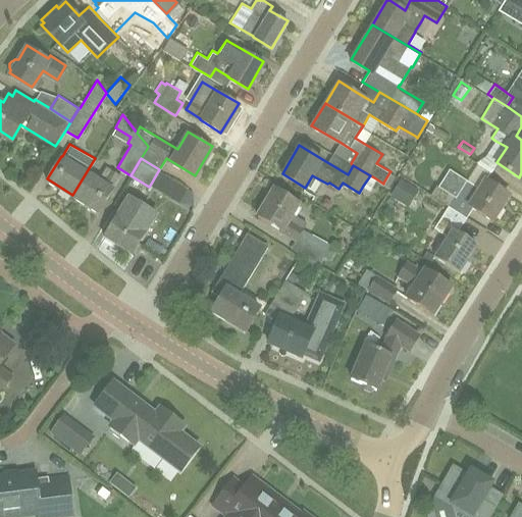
[(98,178),(87,171),(72,195),(98,210),(112,187),(111,186),(118,173),(106,165),(98,178)]
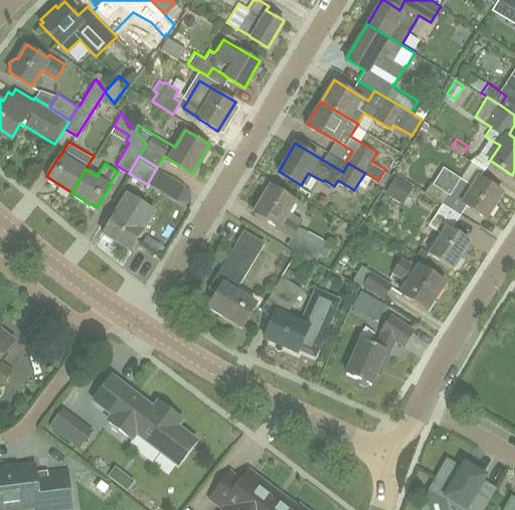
[(442,202),(460,213),(466,203),(486,216),(493,205),(500,193),(502,190),(479,176),(474,183),(462,175),(445,164),(434,182),(431,180),(424,190),(436,197),(443,201),(442,202)]
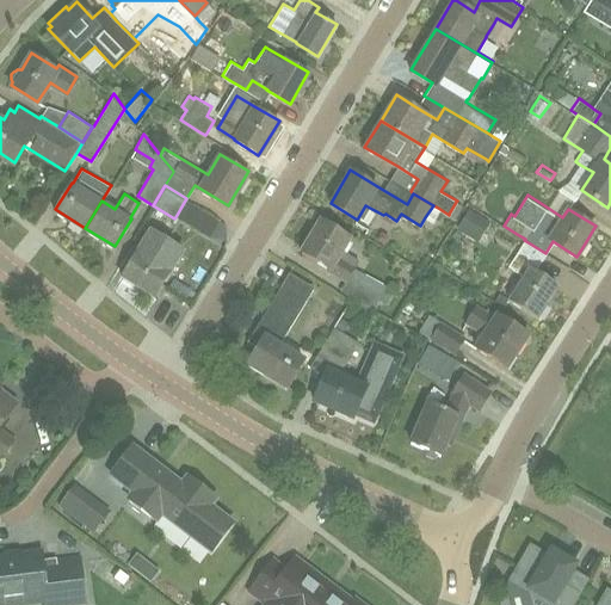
[(226,222),(186,198),(177,215),(211,235),(226,236),(226,222)]
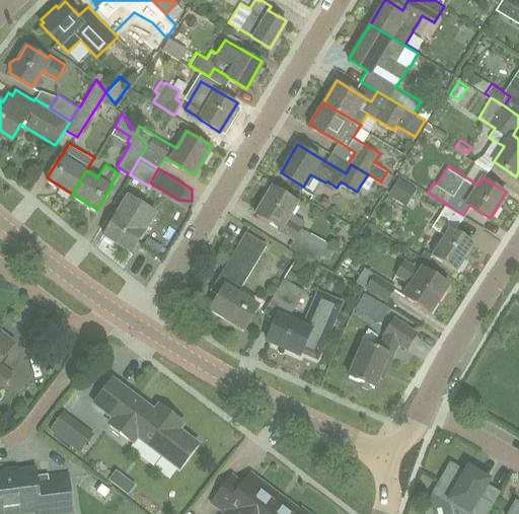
[(419,186),(397,172),(386,192),(408,204),(419,186)]
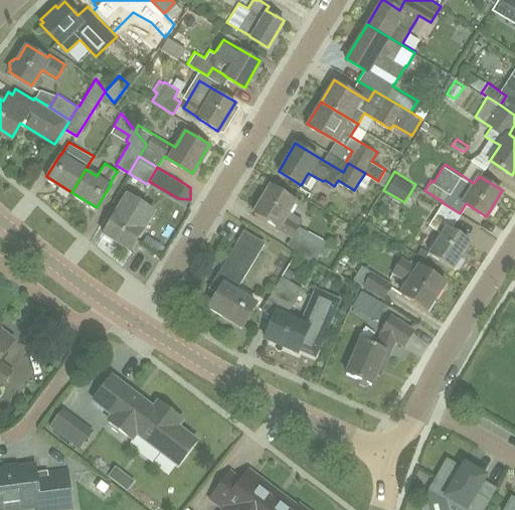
[(303,217),(288,209),(295,199),(271,184),(259,205),(254,211),(279,226),(278,227),(291,235),(286,244),(298,250),(316,260),(320,251),(326,256),(331,245),(325,241),(326,239),(299,224),(303,217)]
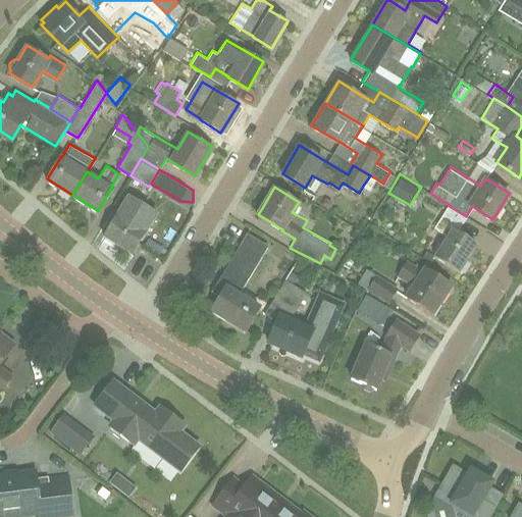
[(125,200),(104,234),(132,251),(152,218),(156,212),(157,211),(156,210),(144,203),(142,202),(129,195),(128,194),(128,195),(125,200)]
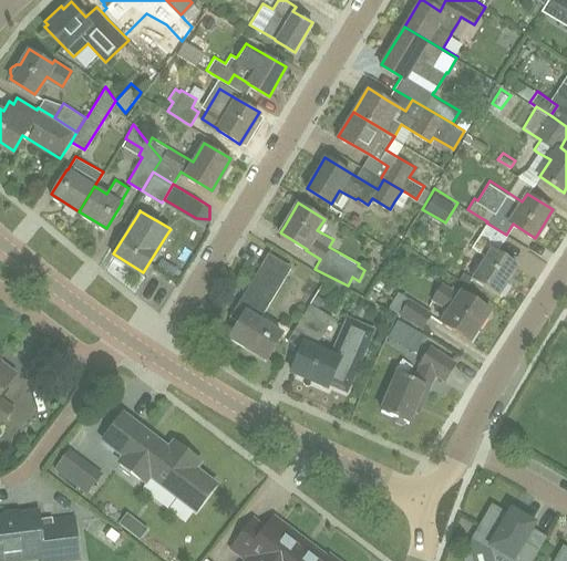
[(495,251),(506,235),(486,222),(472,246),(486,255),(472,277),(498,294),(509,278),(512,273),(517,266),(495,251)]
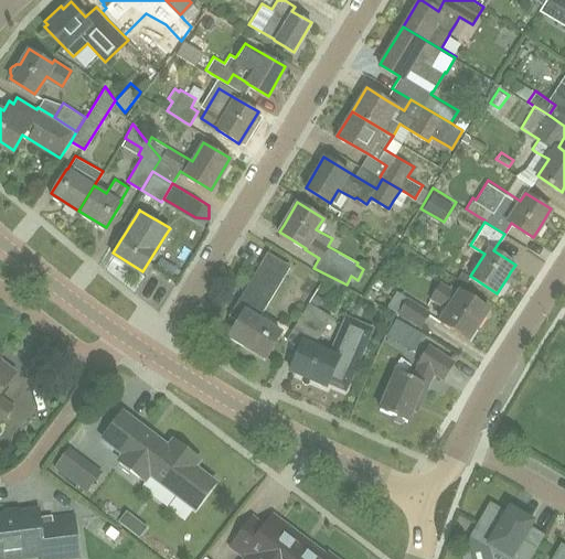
[(280,332),(258,318),(287,271),(290,265),(267,250),(257,267),(228,313),(238,320),(230,335),(265,357),(280,332)]
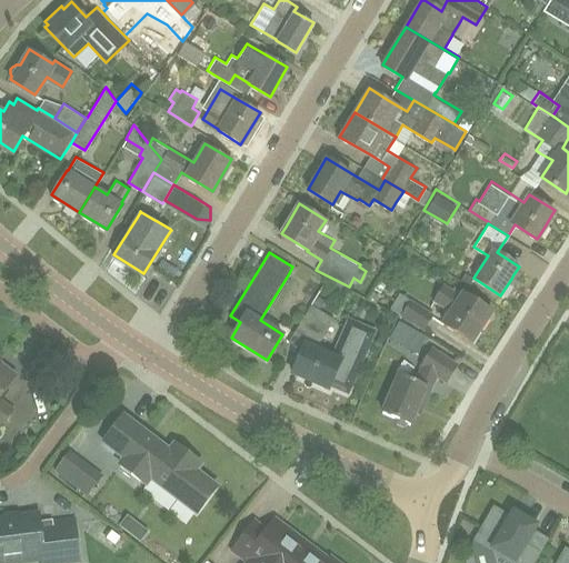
[(299,287),(316,295),(319,291),(329,277),(316,270),(311,267),(302,281),(299,287)]
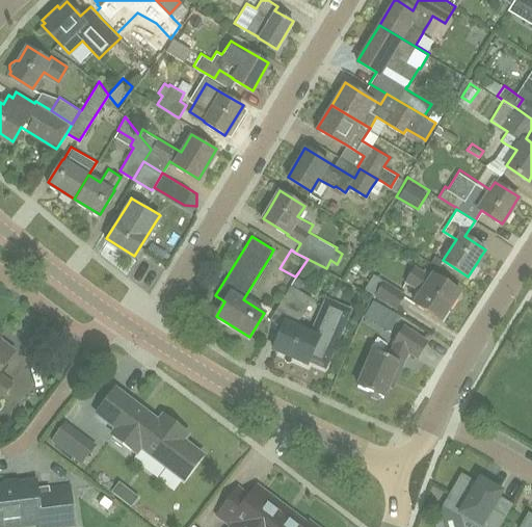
[(432,272),(430,277),(415,266),(406,279),(422,289),(415,301),(441,318),(459,289),(432,272)]
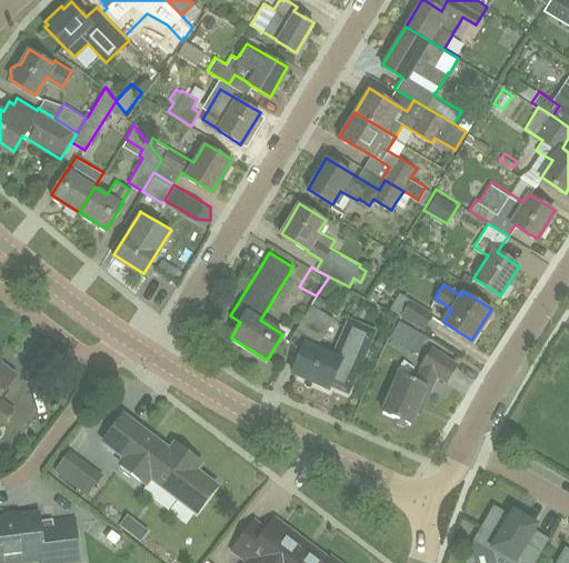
[(428,309),(399,291),(396,297),(389,307),(400,313),(401,313),(423,328),(433,312),(428,309)]
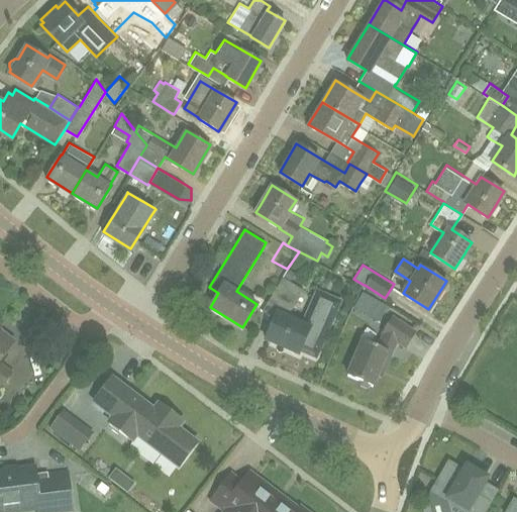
[(272,294),(292,307),(303,289),(283,276),(272,294)]
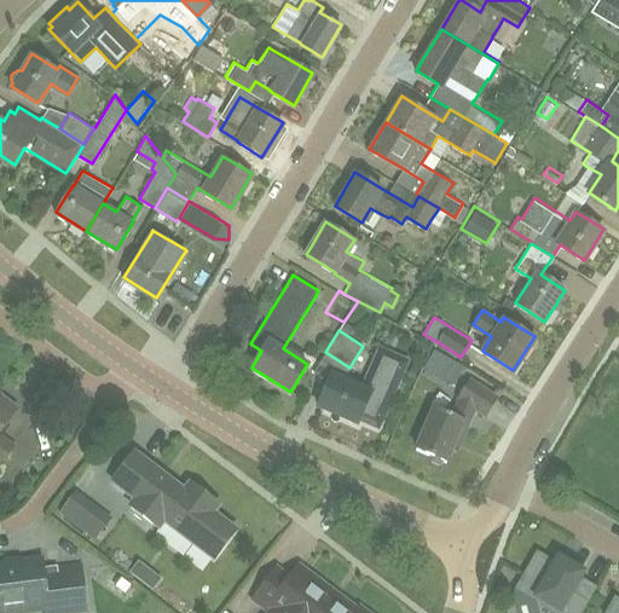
[(437,341),(435,341),(426,363),(455,381),(467,360),(461,357),(437,341)]
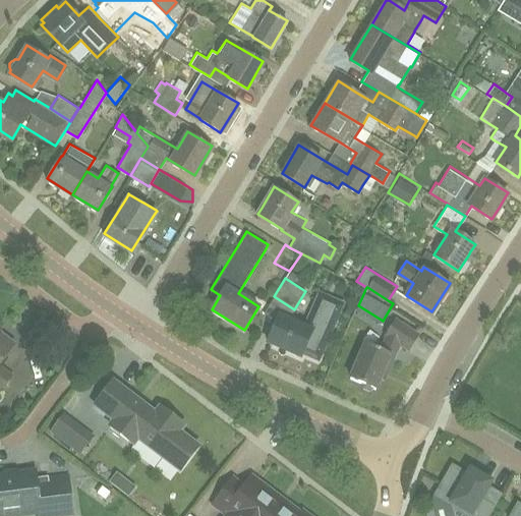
[(301,354),(302,351),(320,358),(345,300),(317,289),(302,324),(289,318),(279,313),(277,318),(268,340),(301,354)]
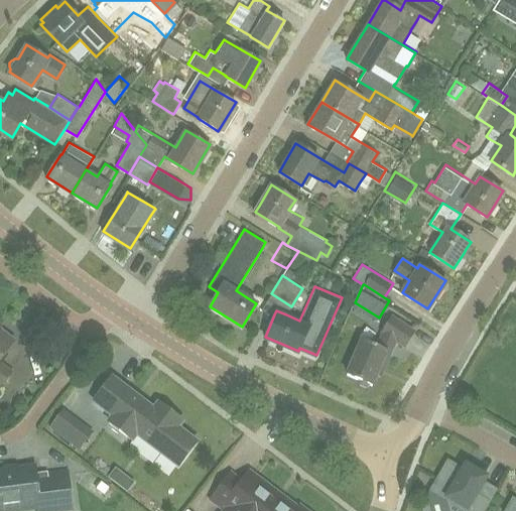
[(346,372),(358,378),(359,382),(366,385),(370,383),(372,383),(380,364),(384,365),(390,352),(396,339),(404,345),(414,330),(391,314),(382,330),(383,331),(377,346),(361,339),(346,372)]
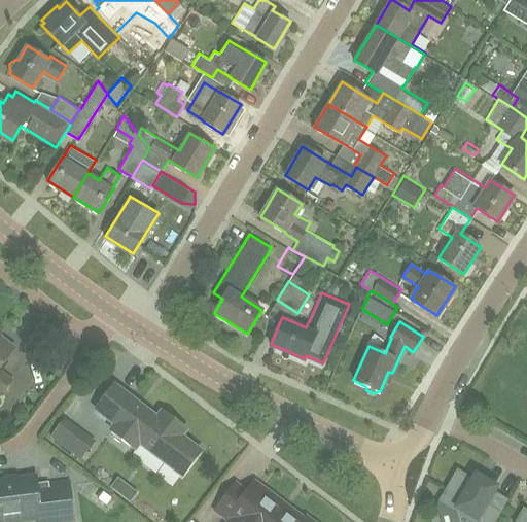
[(0,390),(11,376),(0,367),(0,363),(14,345),(0,334),(0,332),(1,329),(0,328),(0,390)]
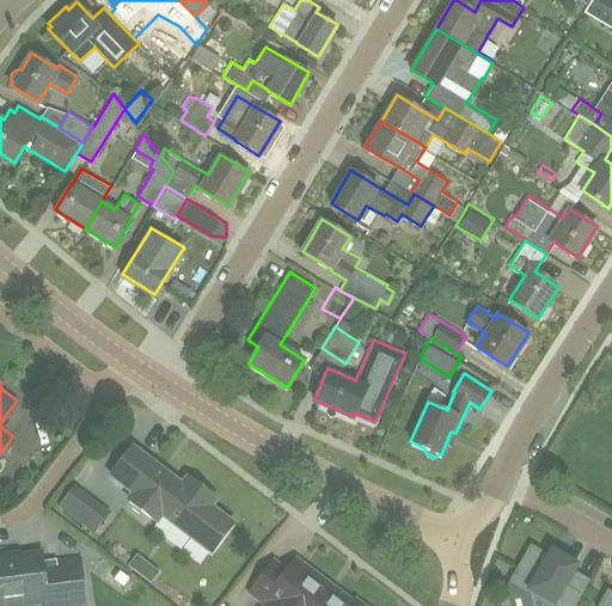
[(129,485),(135,490),(129,497),(157,518),(163,510),(212,549),(233,521),(210,503),(215,496),(188,475),(182,482),(165,469),(134,445),(112,472),(129,485)]
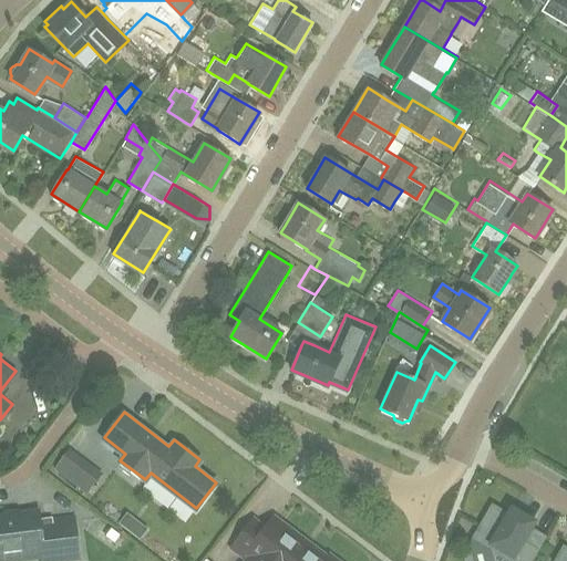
[(70,442),(52,465),(86,491),(104,468),(70,442)]
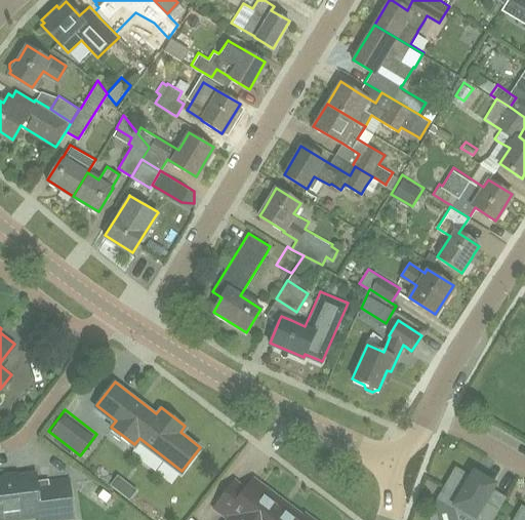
[(454,519),(489,519),(497,507),(484,498),(490,488),(493,483),(474,473),(471,477),(455,468),(449,478),(437,500),(452,509),(454,519)]
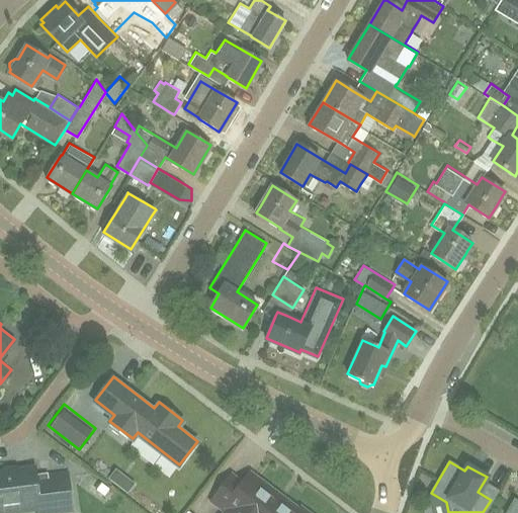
[(116,463),(108,474),(130,490),(138,479),(116,463)]
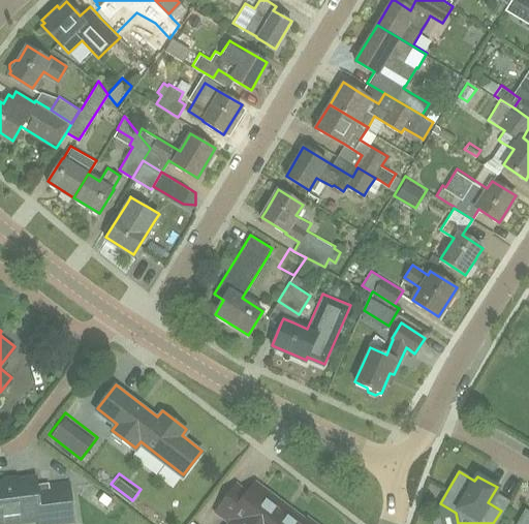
[(0,483),(0,517),(37,513),(37,516),(53,514),(54,520),(73,518),(69,482),(50,484),(50,481),(37,483),(36,479),(0,483)]
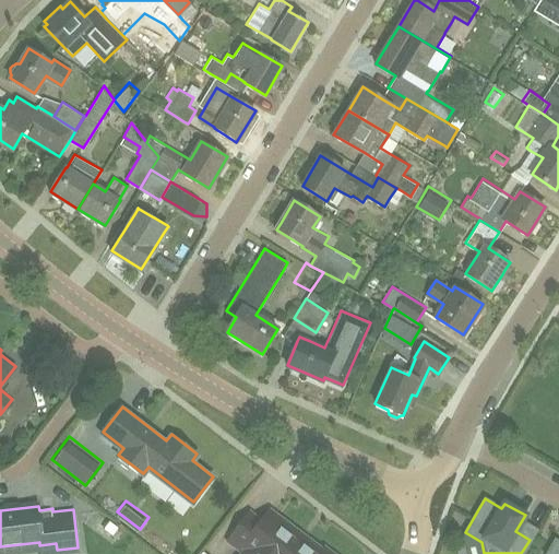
[(270,510),(261,521),(248,511),(228,538),(245,550),(240,553),(336,553),(324,545),(318,553),(316,553),(294,538),(298,532),(270,510)]
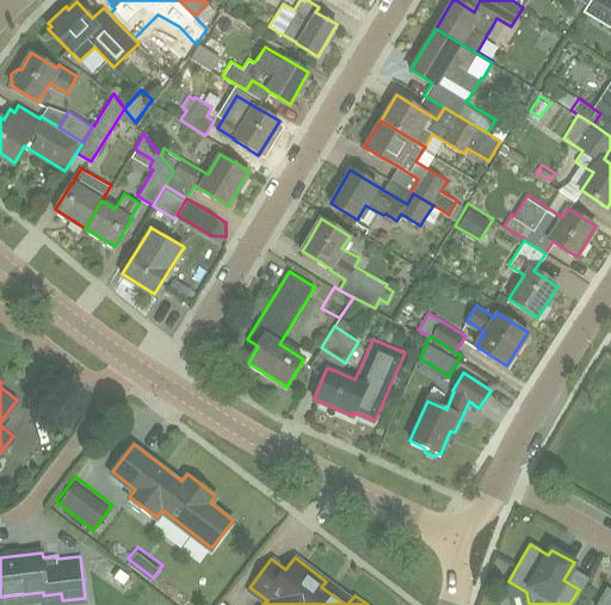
[(586,578),(571,568),(563,580),(579,590),(586,578)]
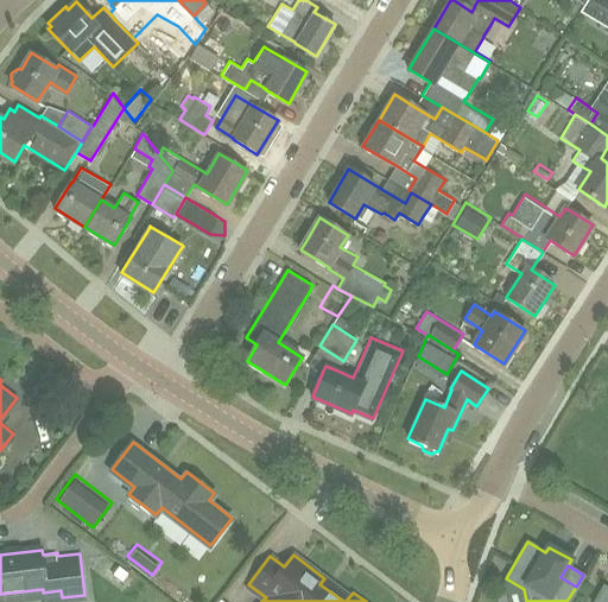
[(526,601),(524,589),(506,578),(502,584),(508,601),(526,601)]
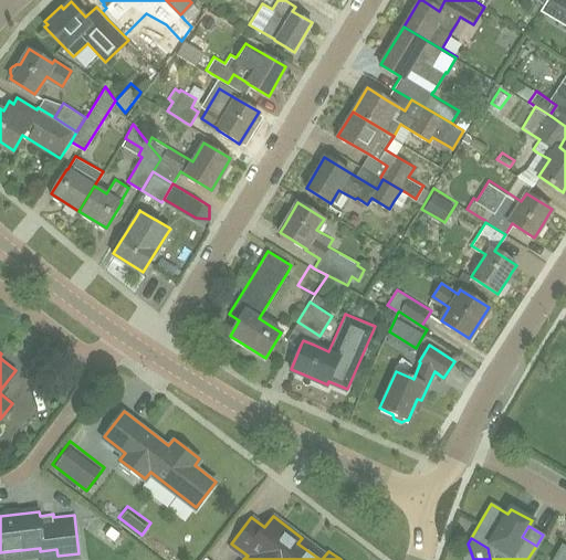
[(565,559),(565,547),(563,545),(556,556),(556,559),(565,559)]
